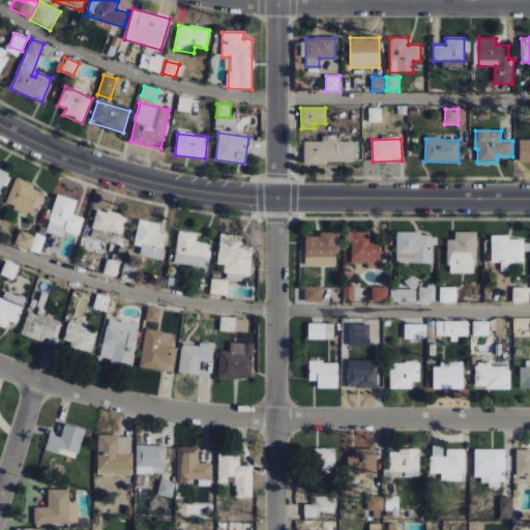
[(529,140),(519,141),(519,163),(529,162),(529,140)]
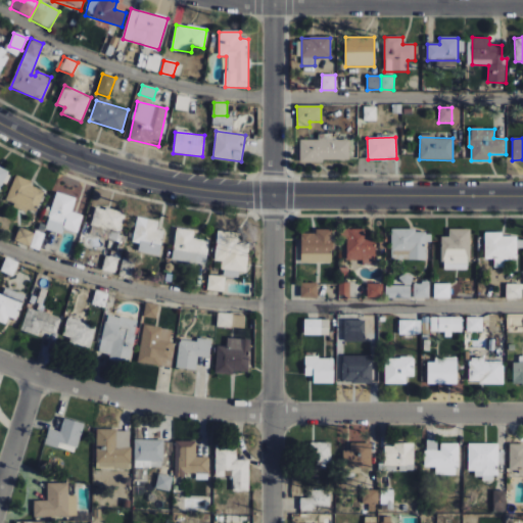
[(300,140),(299,161),(348,161),(349,140),(300,140)]
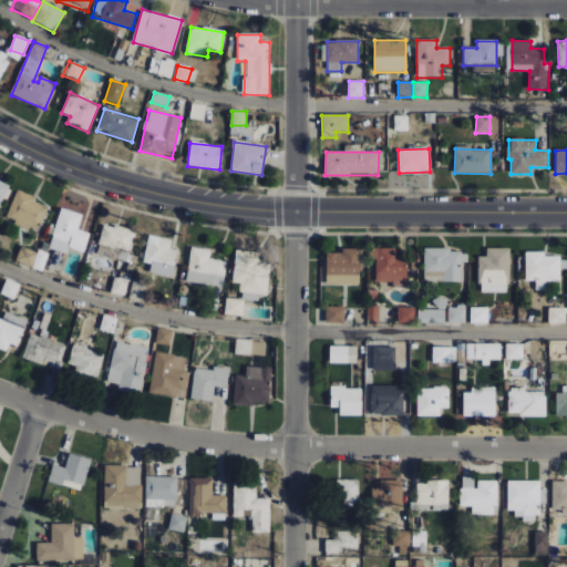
[(0,207),(9,184),(0,181),(0,207)]
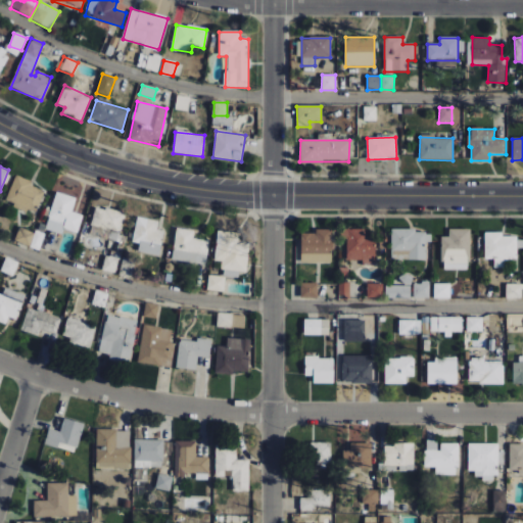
[(45,189),(14,177),(4,203),(35,215),(45,189)]
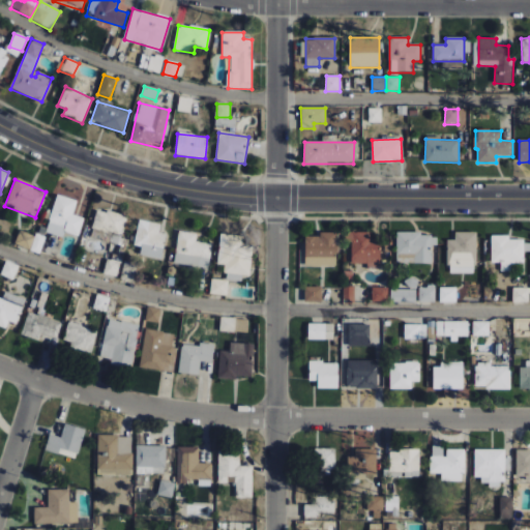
[(79,236),(84,218),(72,215),(78,201),(57,195),(46,232),(63,238),(65,232),(79,236)]
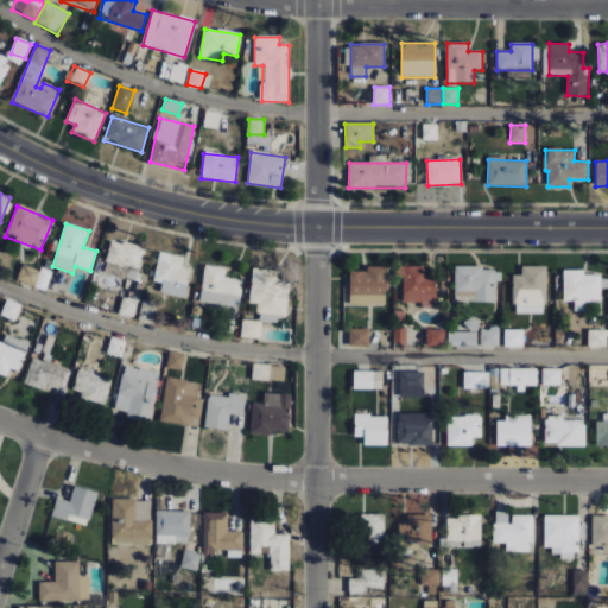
[(146,249),(113,239),(103,271),(114,274),(114,273),(137,280),(146,249)]
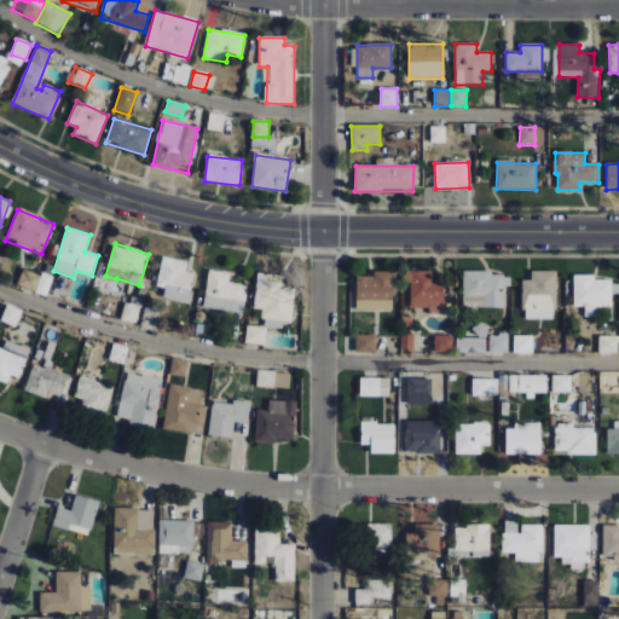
[(186,272),(189,262),(162,256),(156,287),(165,289),(163,296),(189,302),(195,273),(186,272)]
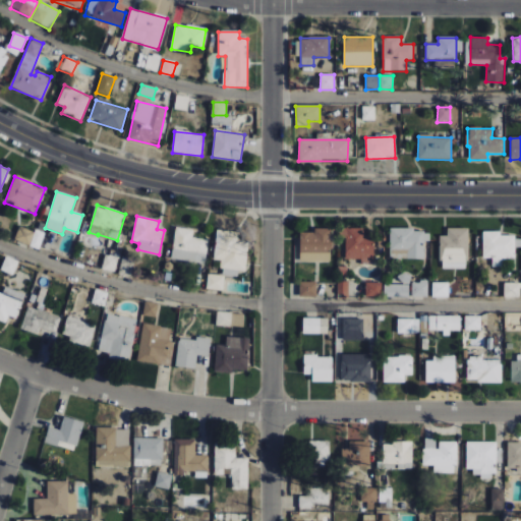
[(45,235),(19,226),(14,240),(39,249),(45,235)]
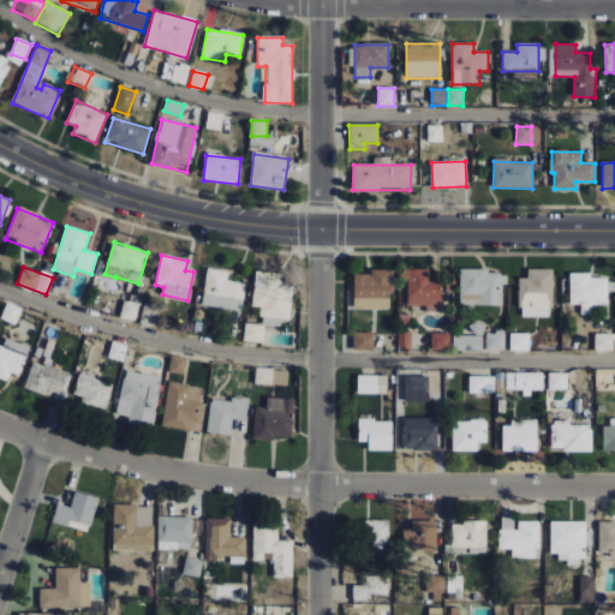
[(228,270),(206,269),(204,306),(242,308),(243,282),(228,281),(228,270)]
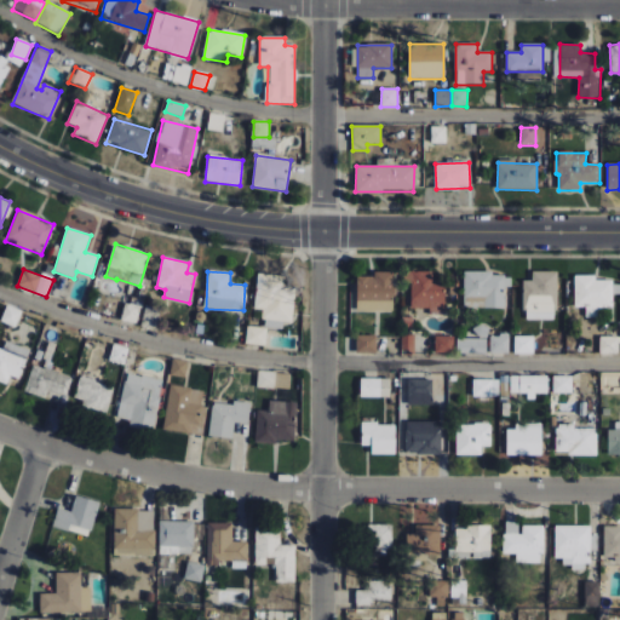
[(392,311),(394,273),(373,273),(373,277),(356,277),(356,311),(392,311)]
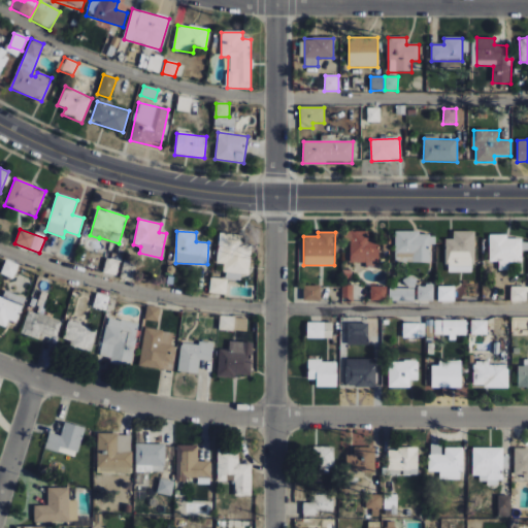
[(446,239),(446,272),(474,272),(474,232),(453,232),(453,239),(446,239)]
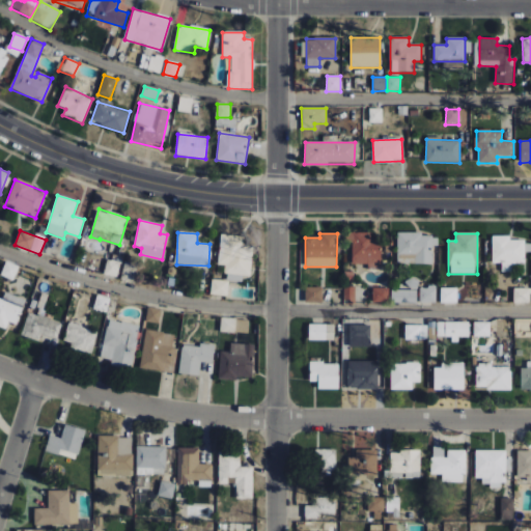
[(218,266),(226,266),(225,280),(241,281),(241,276),(249,277),(251,255),(246,255),(247,236),(220,234),(218,266)]
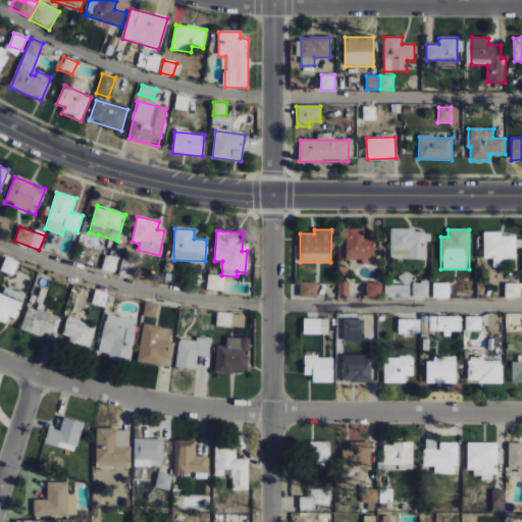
[(346,239),(346,260),(362,260),(362,265),(374,265),(374,231),(340,230),(340,239),(346,239)]
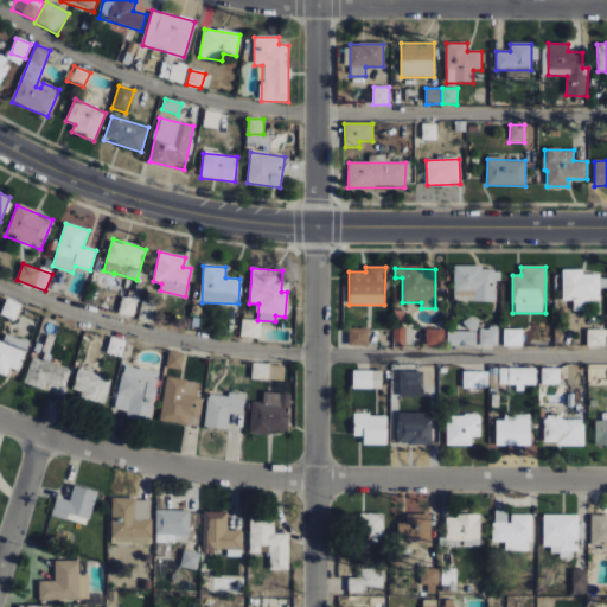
[(494,302),(493,283),(500,283),(500,268),(454,268),(454,296),(473,296),(473,302),(494,302)]
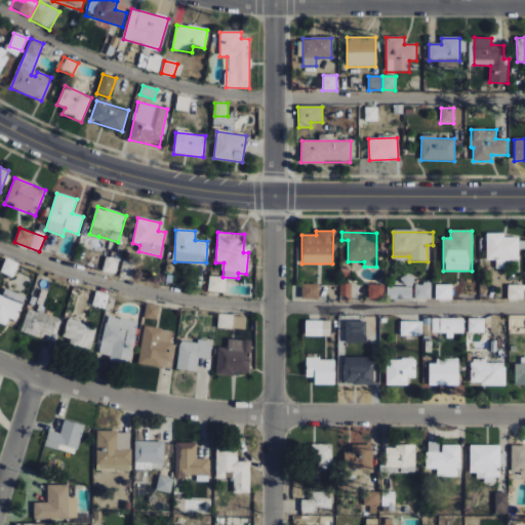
[(487,260),(496,260),(496,270),(512,269),(512,261),(519,260),(519,237),(505,238),(505,233),(486,234),(487,260)]
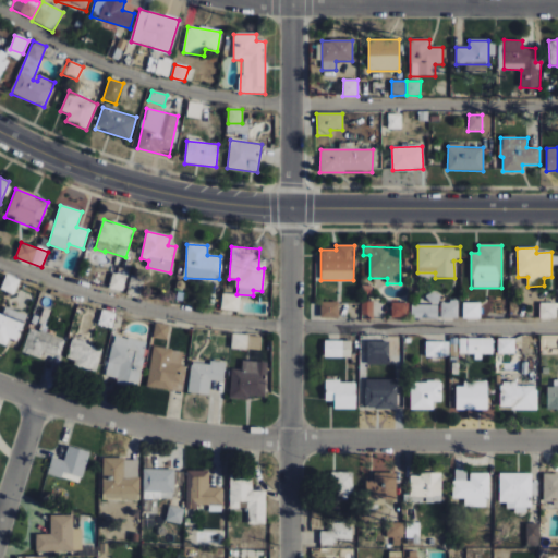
[(0,289),(13,295),(19,280),(5,275),(0,289)]
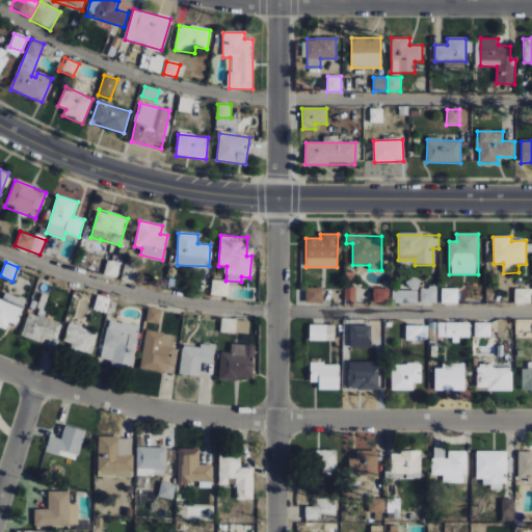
[(211,286),(204,286),(203,294),(227,297),(229,282),(212,280),(211,286)]
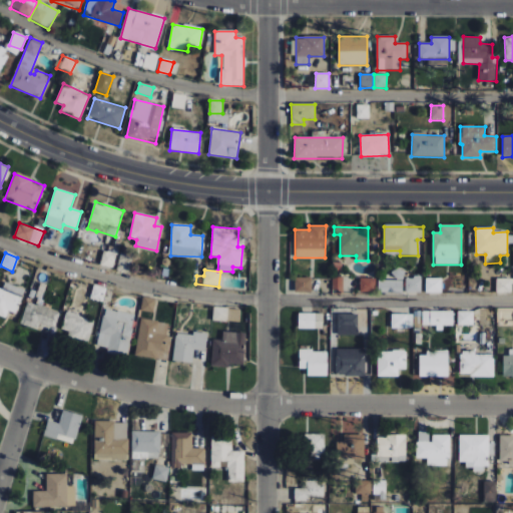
[(295,292),(311,293),(312,278),(295,278),(295,292)]
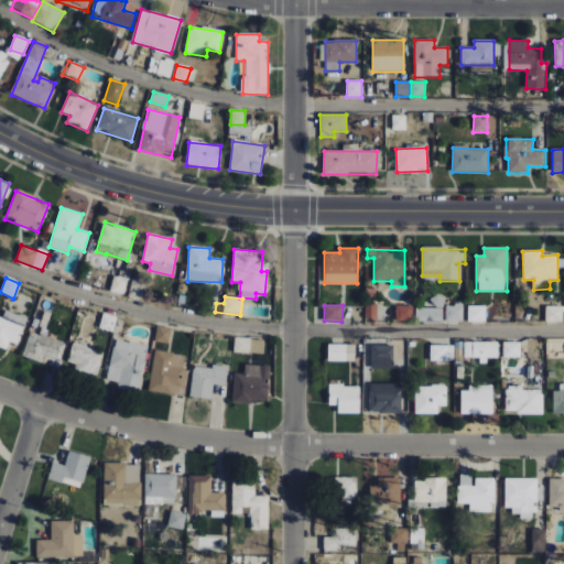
[(365,321),(378,321),(378,305),(365,305),(365,321)]
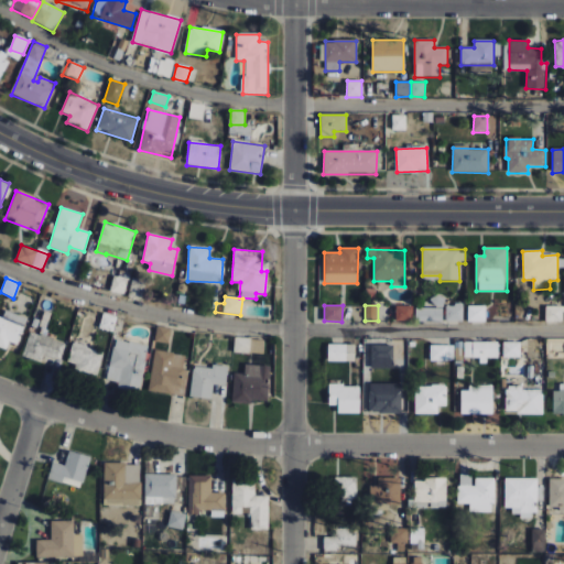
[(446,305),(445,322),(463,323),(463,305),(446,305)]
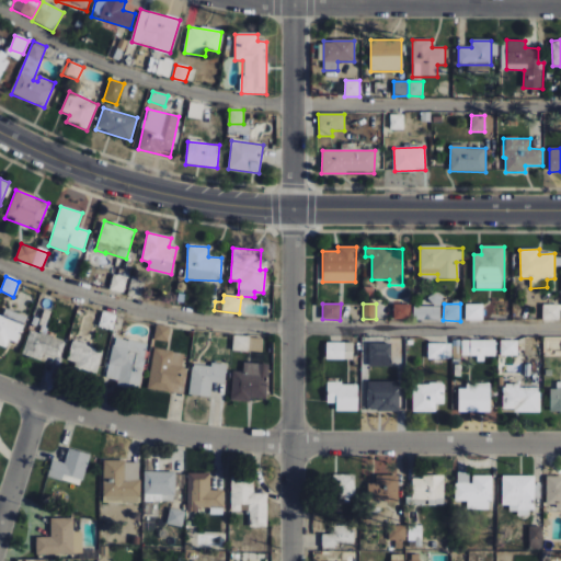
[(411,320),(411,305),(393,305),(393,320),(411,320)]
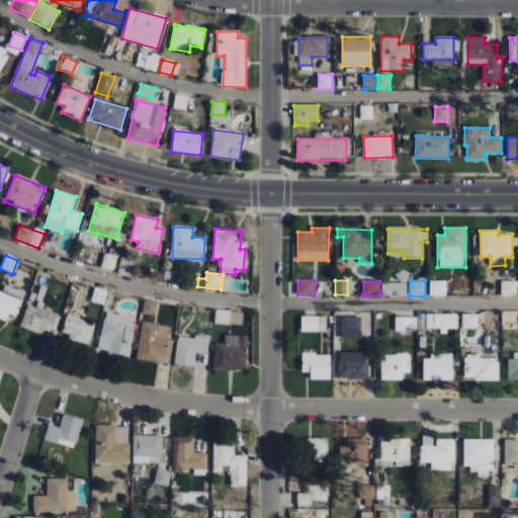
[(446,281),(430,281),(429,295),(445,295),(446,281)]
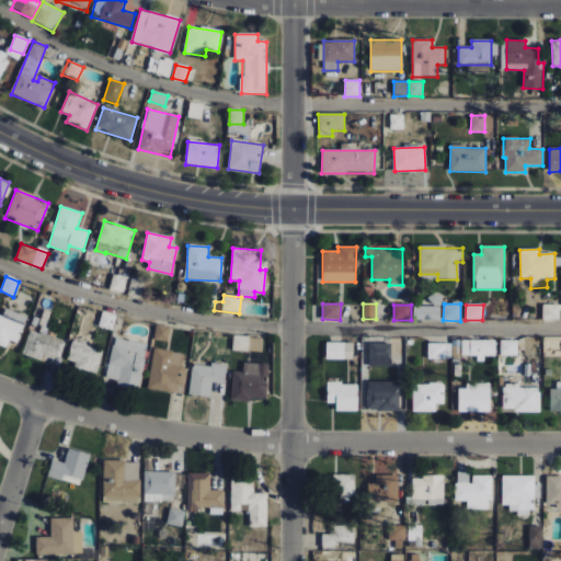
[(560,305),(542,305),(542,320),(560,321),(560,305)]
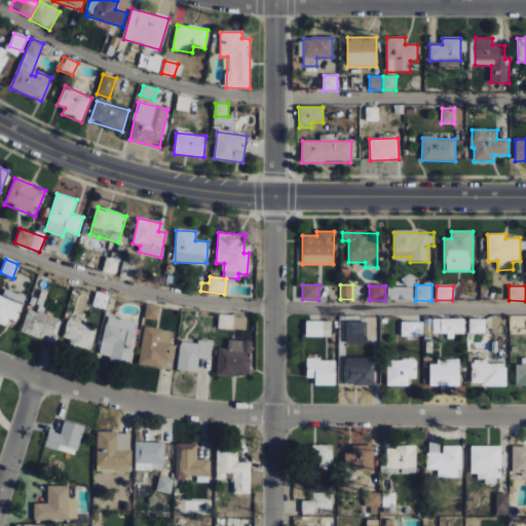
[(413,300),(412,287),(387,288),(387,301),(413,300)]
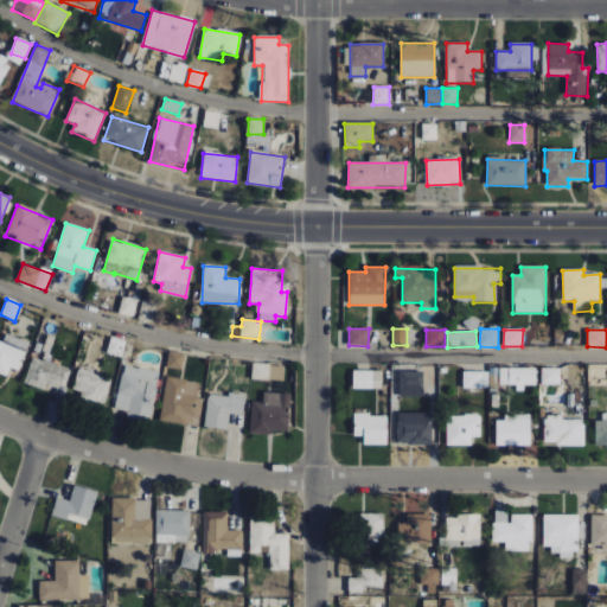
[(10,368),(18,371),(29,344),(5,334),(1,343),(0,342),(0,374),(6,377),(10,368)]
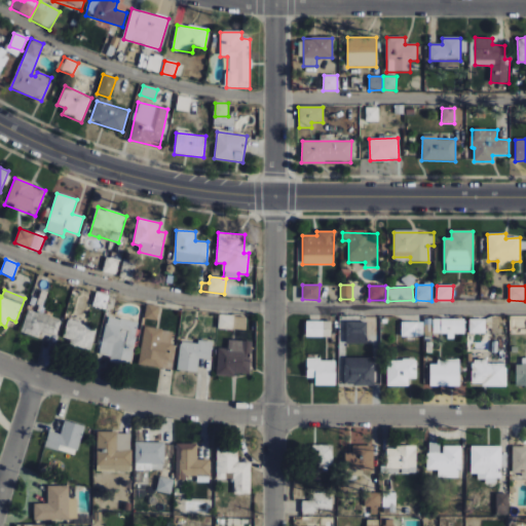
[(109,296),(96,292),(91,306),(105,310),(109,296)]
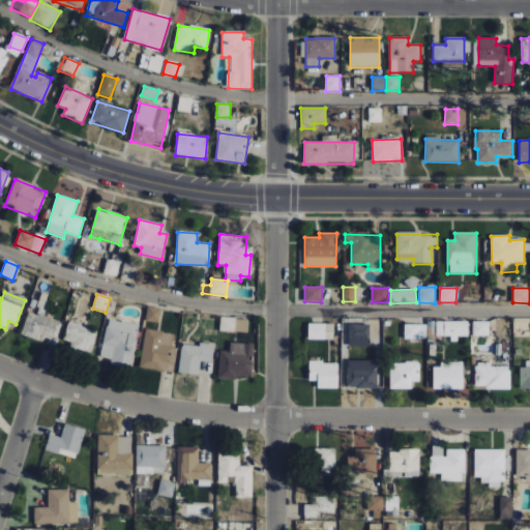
[(160,308),(147,306),(145,322),(157,324),(160,308)]
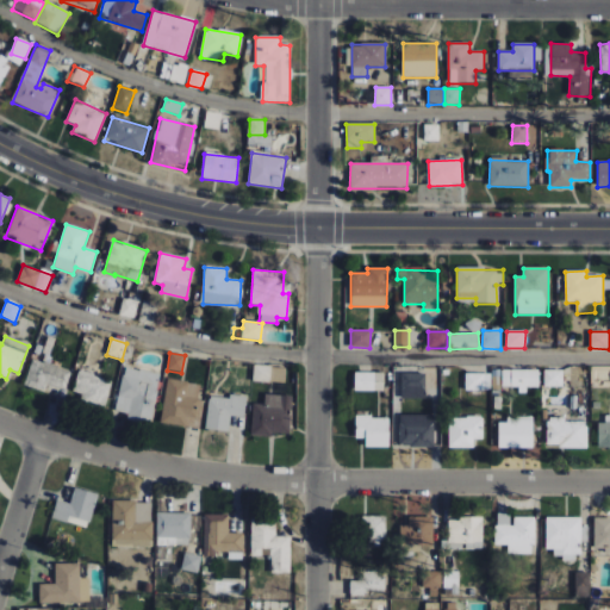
[(70,371),(32,359),(24,385),(47,392),(48,385),(64,390),(70,371)]
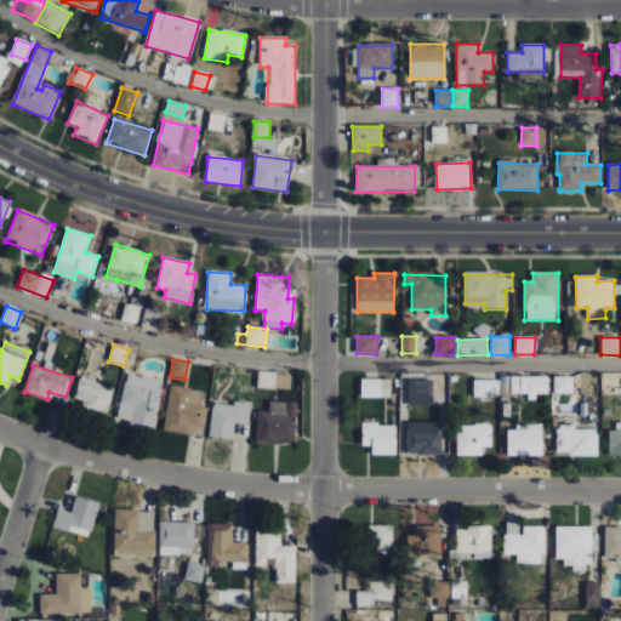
[(164,381),(127,374),(117,419),(130,421),(129,427),(153,433),(164,381)]
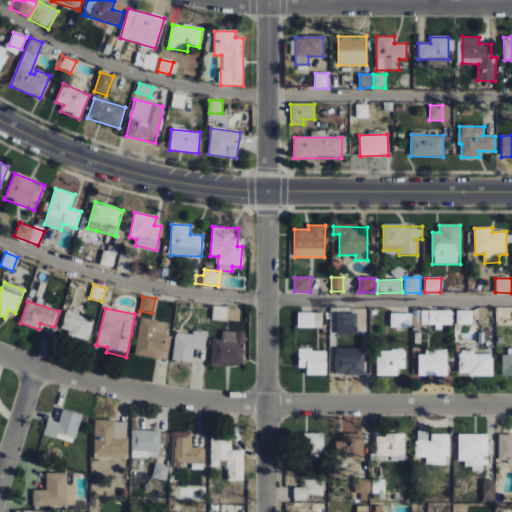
[(240,308),(212,308),(212,321),(240,321),(240,308)]
